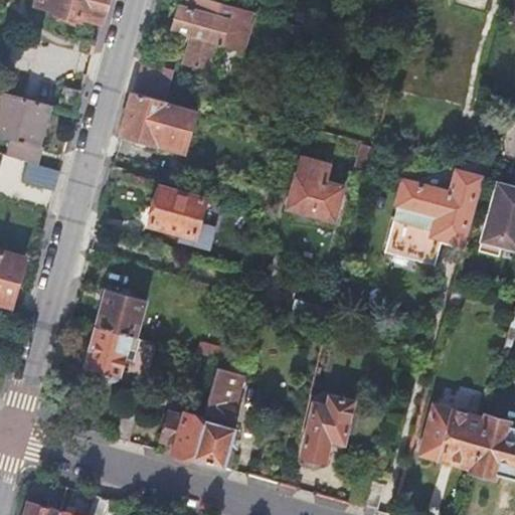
[(78,15),(102,21),(107,0),(0,0),(0,19),(22,26),(28,0),(38,0),(38,3),(60,10),(59,11),(61,11),(59,18),(74,23),(76,16),(77,16),(78,15)]
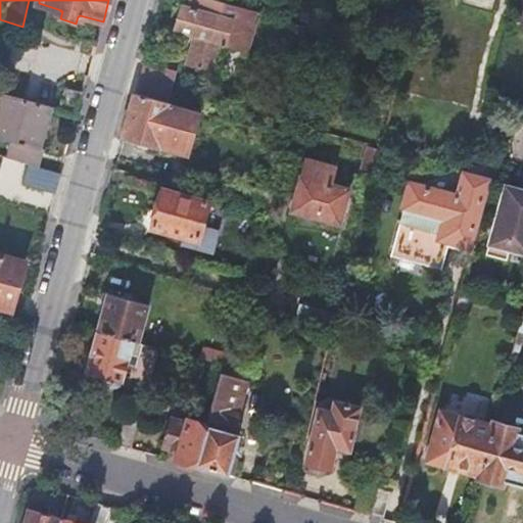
[(216,2),(208,0),(191,0),(189,7),(182,5),(175,32),(194,37),(187,63),(212,70),(221,44),(226,45),(233,19),(212,13),(216,2)]
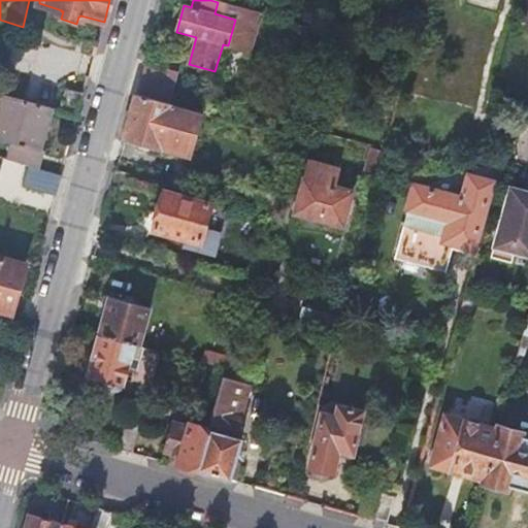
[(471,0),(471,1),(501,9),(503,0),(471,0)]
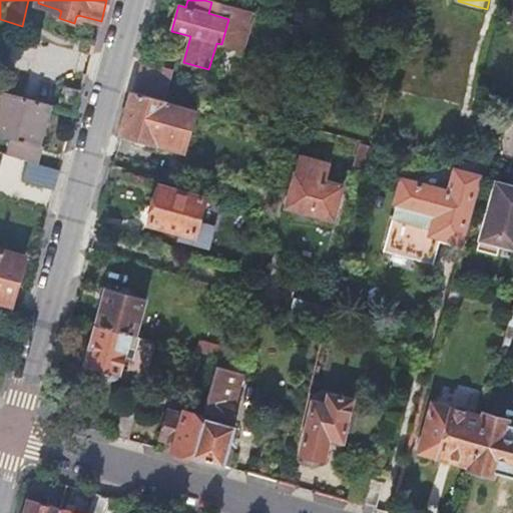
[(142,60),(133,93),(164,101),(173,69),(142,60)]
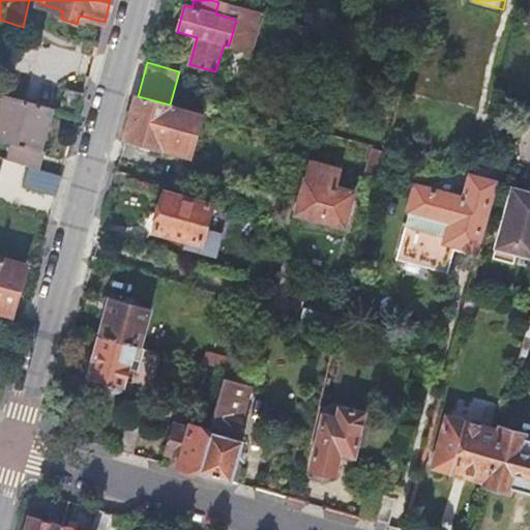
[(48,125),(53,109),(4,95),(0,111),(0,139),(13,143),(7,160),(37,170),(43,149),(41,149),(38,148),(45,124),(48,125)]
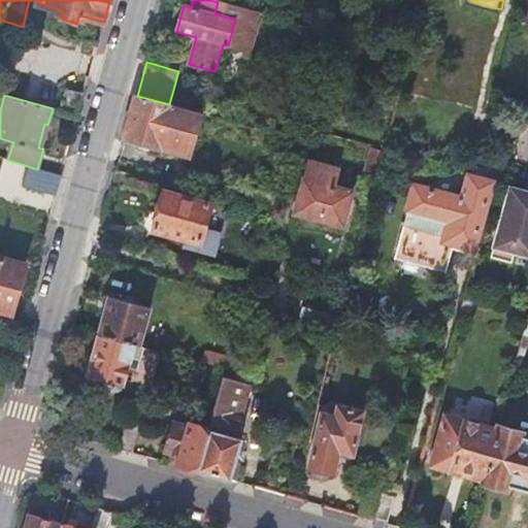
[(137,96),(125,137),(190,156),(201,113),(169,104),(137,96)]
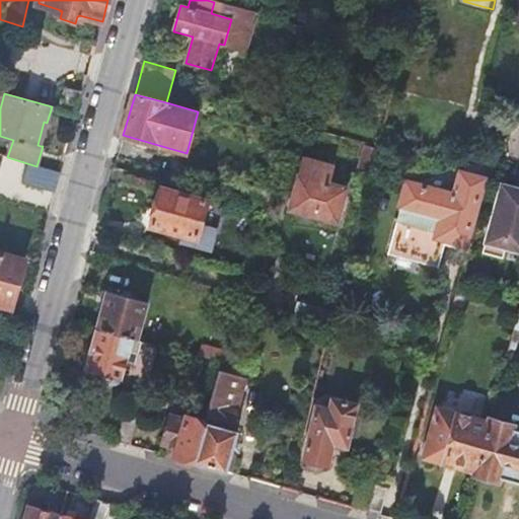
[(38,145),(41,146),(47,123),(44,122),(38,145)]
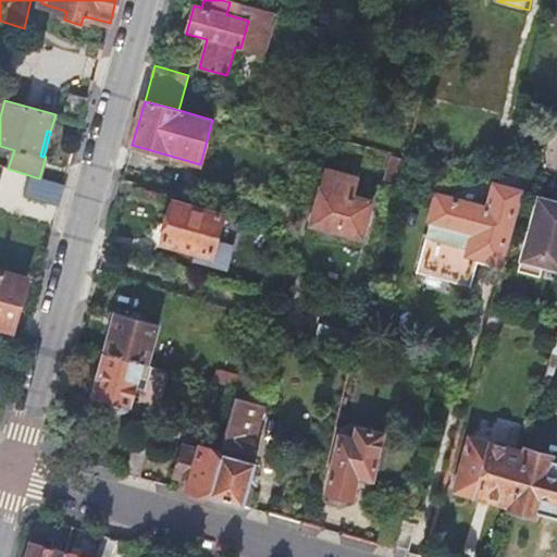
[(385,183),(399,186),(406,159),(393,156),(385,183)]
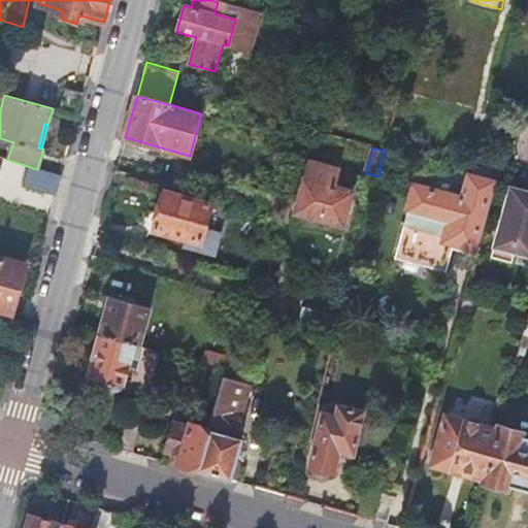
[(296,215),(344,225),(353,192),(335,188),(339,170),(309,163),(296,215)]
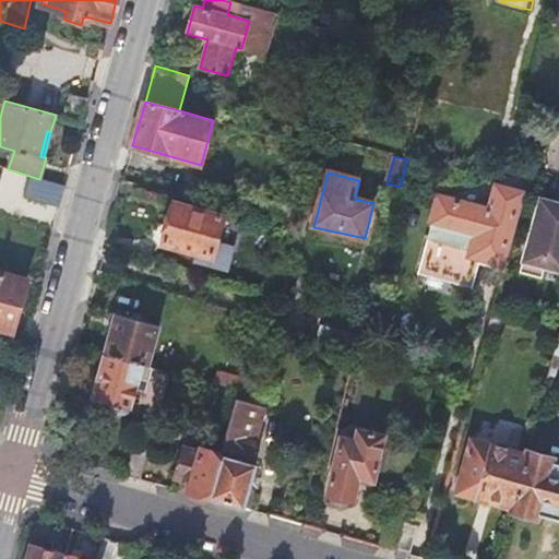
[(59,207),(64,188),(30,177),(24,197),(59,207)]
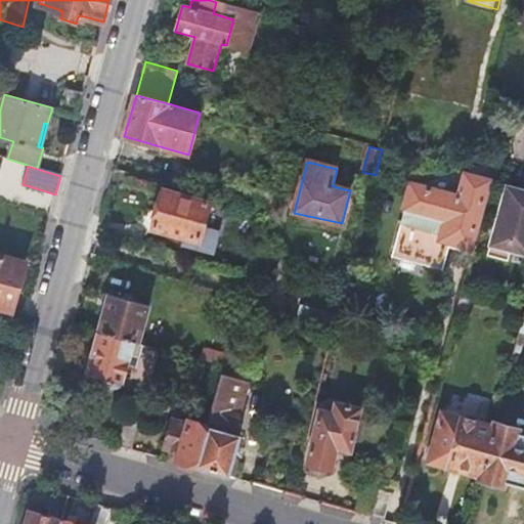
[(487,186),(468,180),(462,203),(412,186),(402,222),(450,238),(448,245),(470,252),(487,186)]
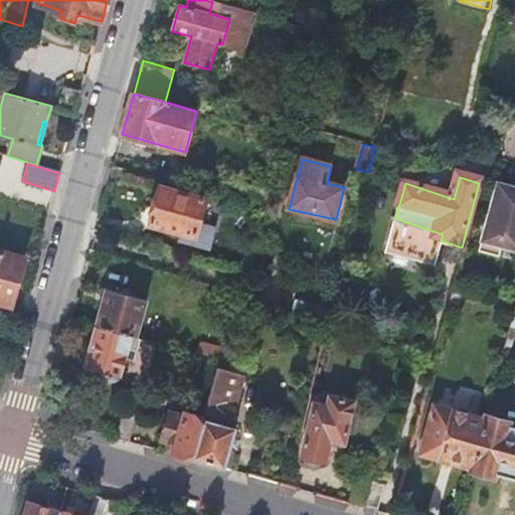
[(514,187),(499,183),(483,240),(503,246),(514,249),(514,187)]
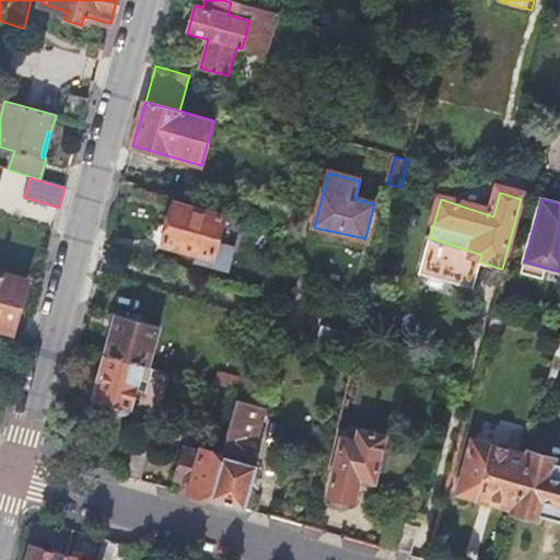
[(224,218),(175,203),(163,245),(212,259),(224,218)]
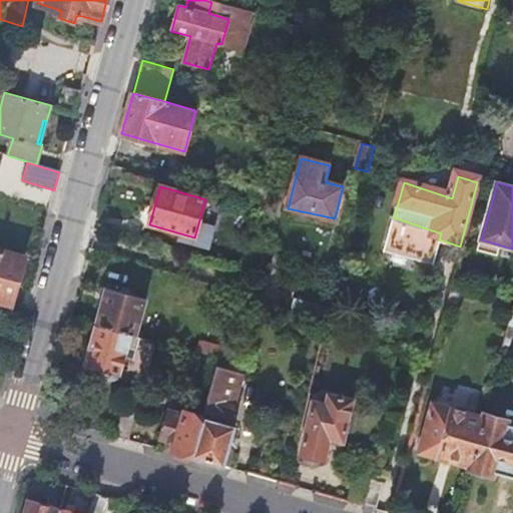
[(501,245),(481,239),(479,249),(498,255),(501,245)]
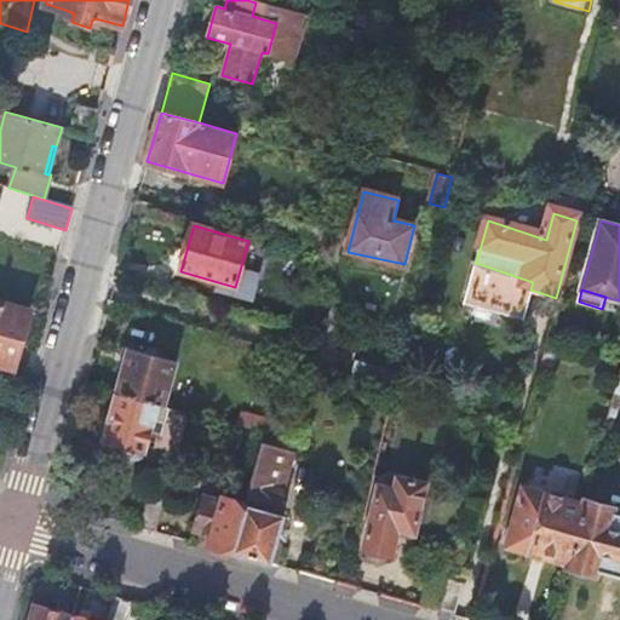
[(0,363),(13,368),(29,313),(0,304),(0,363)]
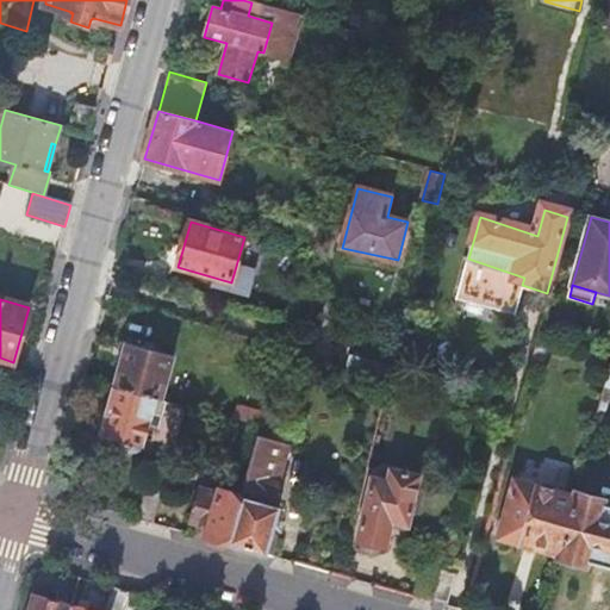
[(541,338),(535,359),(545,361),(551,341),(542,338),(541,338)]
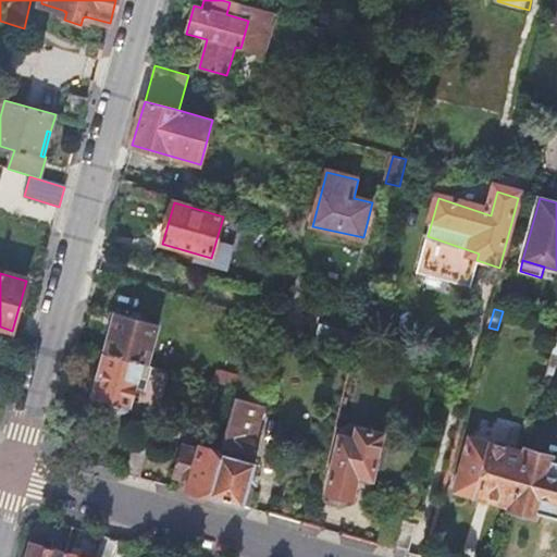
[(114,311),(103,351),(149,363),(160,324),(114,311)]
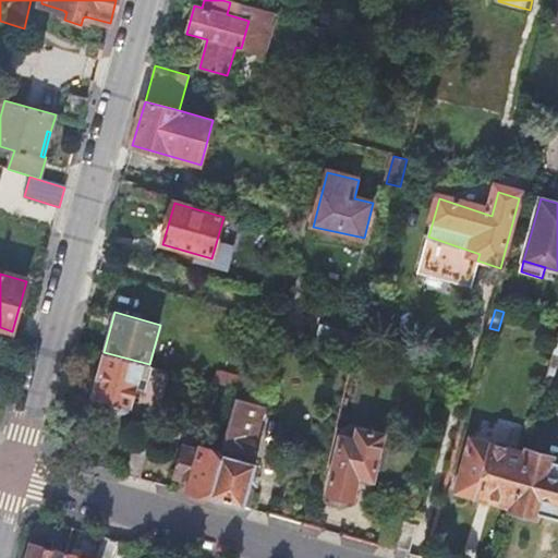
[(261,352),(250,349),(241,377),(241,380),(252,384),(261,352)]
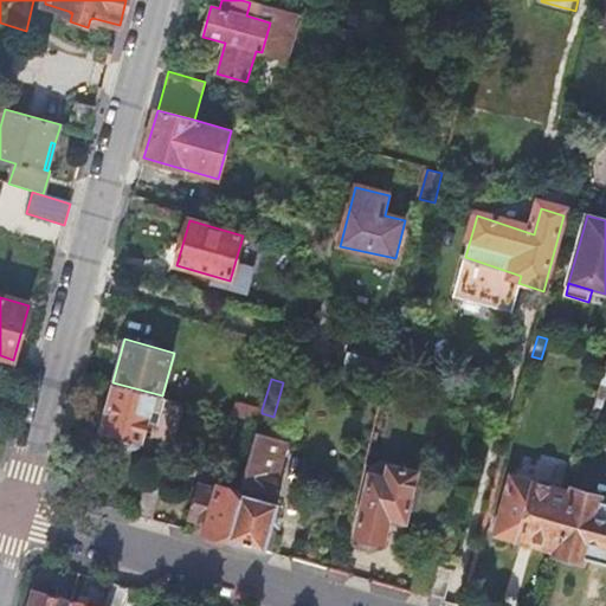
[(162,395),(113,382),(100,430),(172,450),(186,403),(162,395)]
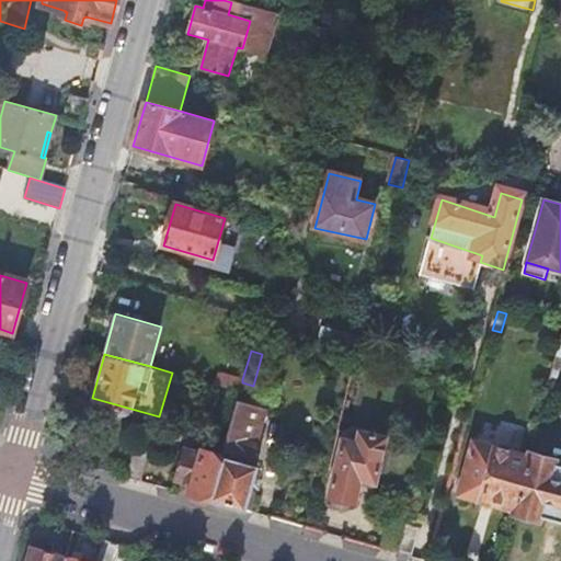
[(560,361),(560,355),(557,354),(551,377),(557,378),(560,361)]
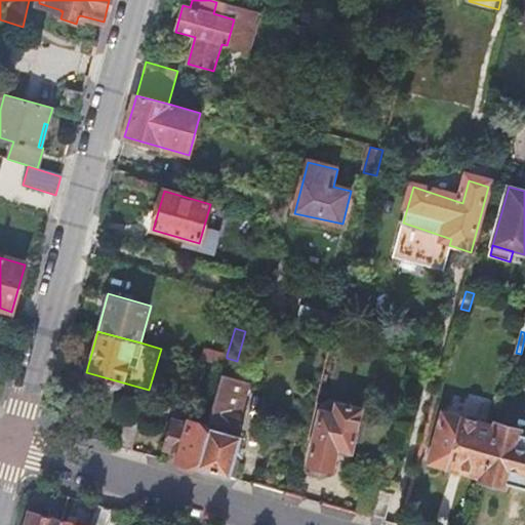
[(205,360),(208,350),(186,344),(183,354),(205,360)]
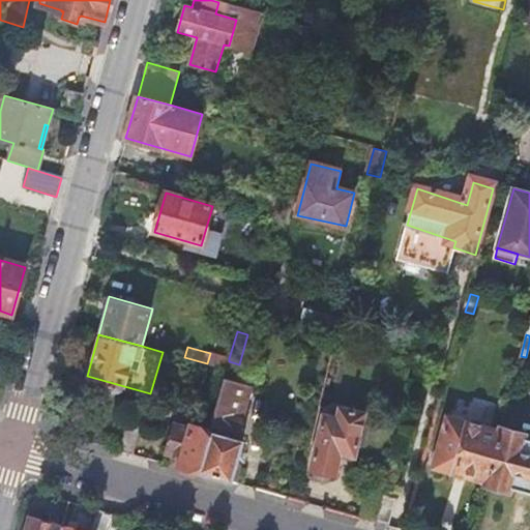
[(229,361),(229,358),(210,353),(207,363),(227,370),(229,361)]
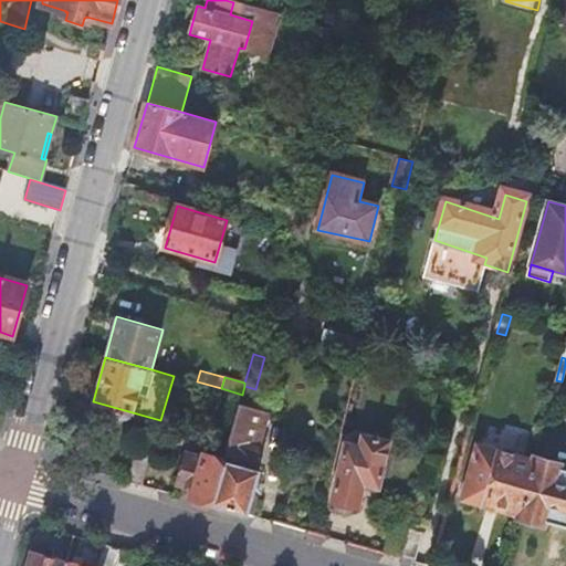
[(251,405),(255,389),(244,386),(242,395),(243,395),(223,460),(210,505),(247,515),(248,512),(253,511),(258,499),(254,494),(253,493),(260,469),(252,467),(268,409),(251,405)]
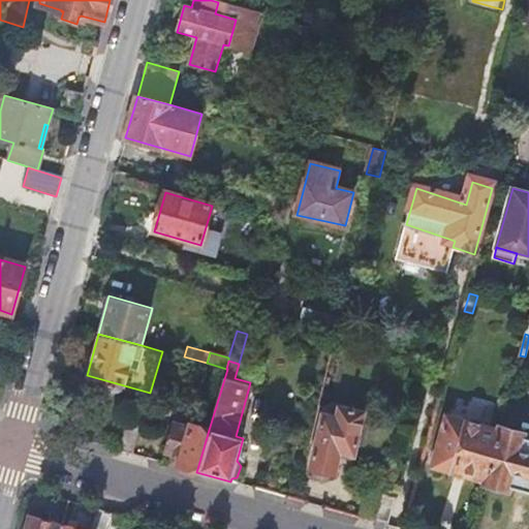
[(325,479),(331,476),(335,477),(341,452),(354,455),(364,413),(340,408),(338,418),(324,414),(310,471),(313,472),(317,478),(325,479)]
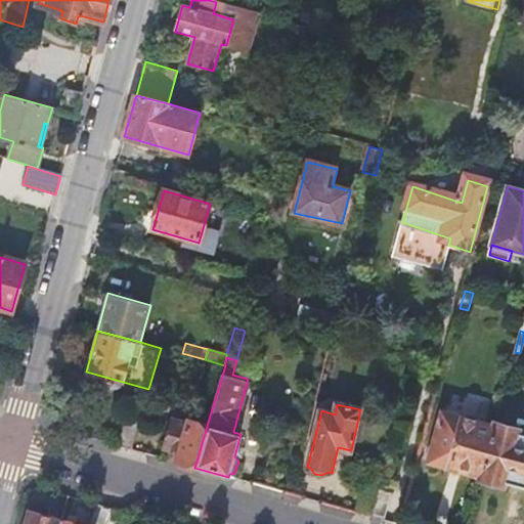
[(127,411),(117,446),(131,450),(141,416),(127,411)]
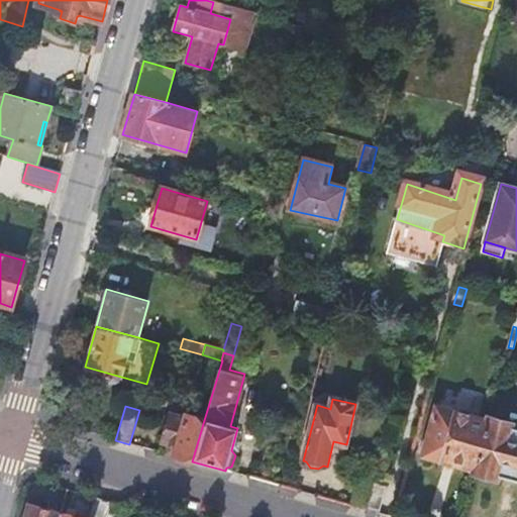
[(424,455),(474,470),(476,470),(489,421),(488,421),(437,407),(424,455)]
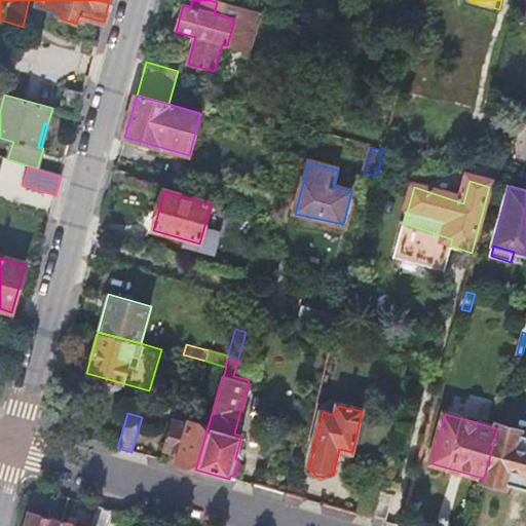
[(195,470),(208,427),(189,422),(188,425),(173,421),(163,450),(171,452),(167,462),(195,470)]
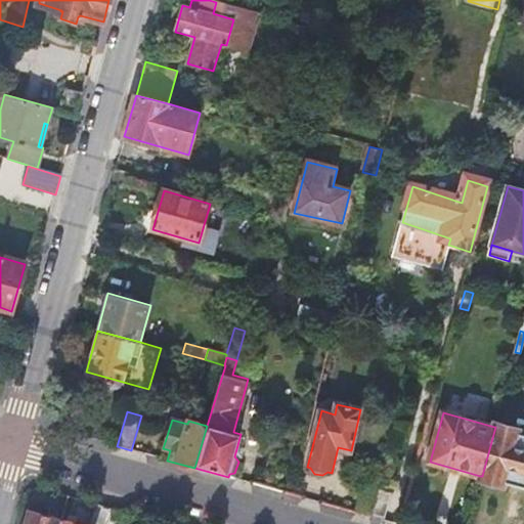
[(496,424),(495,427),(482,476),(481,479),(504,485),(505,482),(523,487),(523,435),(518,433),(519,431),(496,424)]
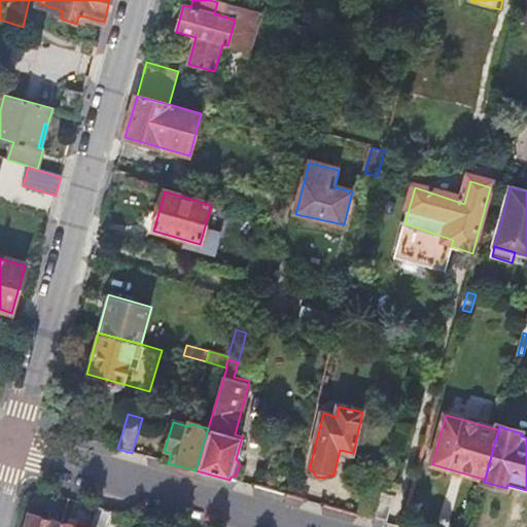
[(357,516),(373,520),(381,490),(373,488),(363,493),(357,516)]
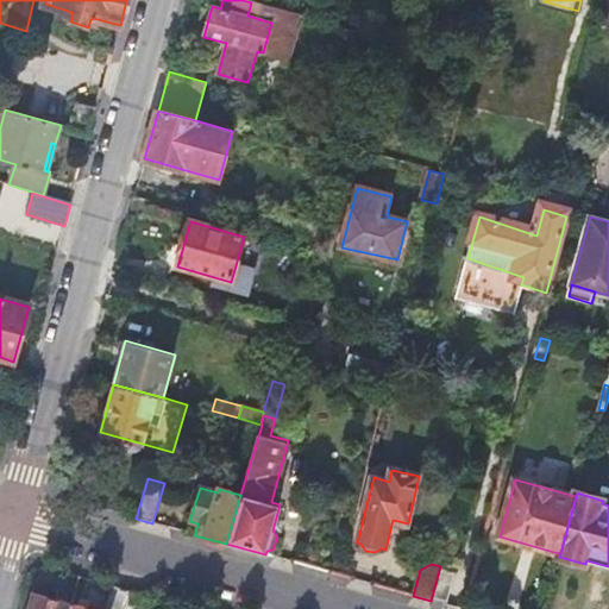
[(121,608),(127,589),(111,584),(104,608),(85,608),(69,606),(68,608),(121,608)]
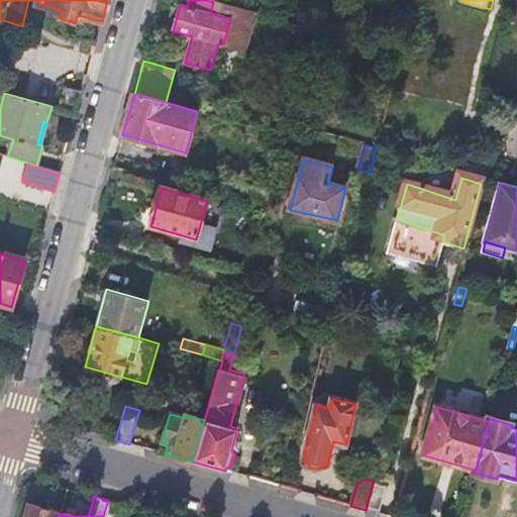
[(121,516),(125,505),(108,500),(103,516),(121,516)]
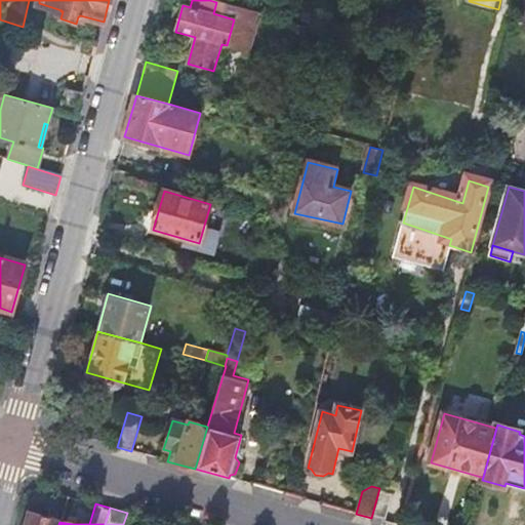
[(58,524),(59,522),(28,513),(24,524),(58,524)]
